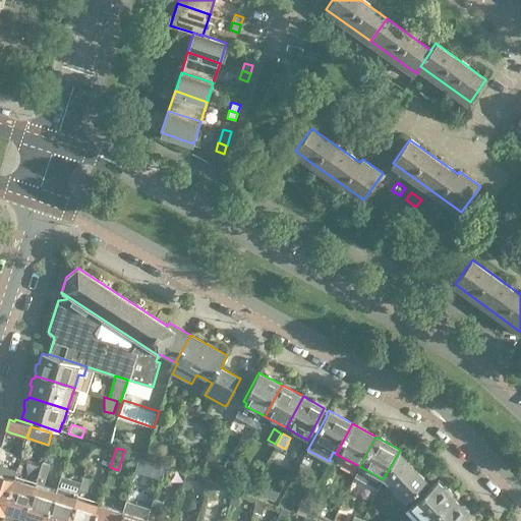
[(400,450),(383,479),(384,480),(405,503),(422,486),(426,482),(399,452),(400,450)]
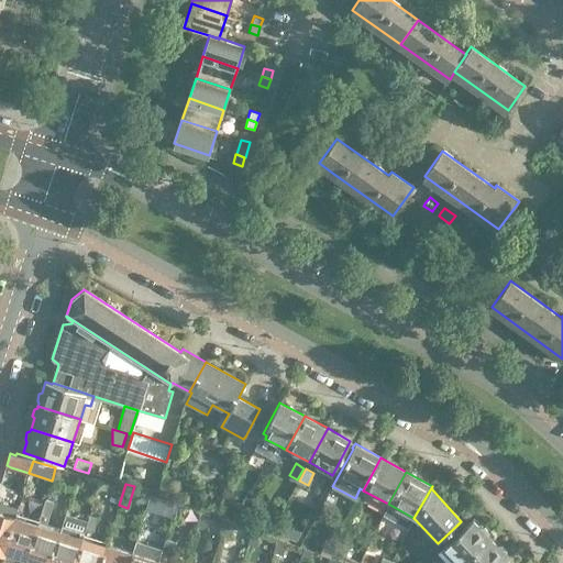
[(37,520),(25,559),(37,562),(48,562),(61,527),(47,523),(54,503),(45,500),(39,520),(37,520)]
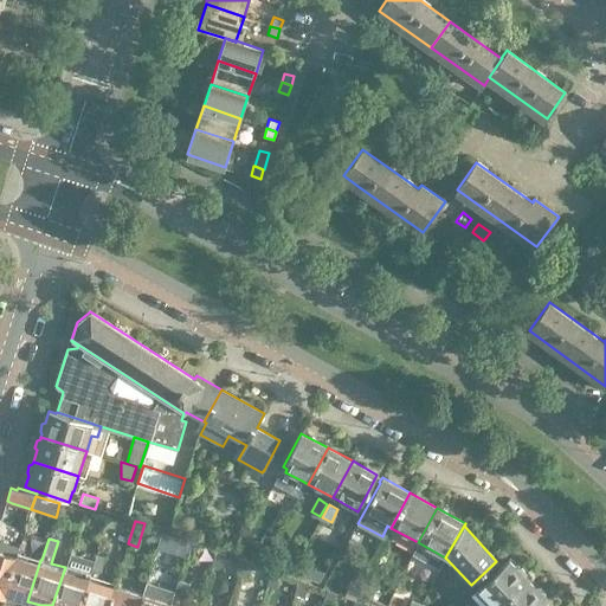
[(197,545),(187,541),(182,555),(192,558),(197,545)]
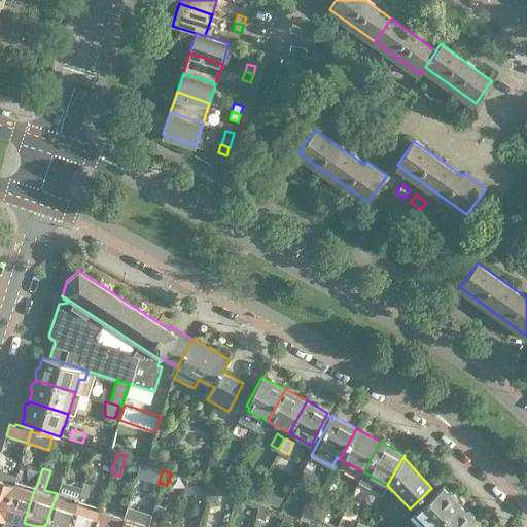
[(206,484),(225,491),(231,479),(211,470),(206,484)]
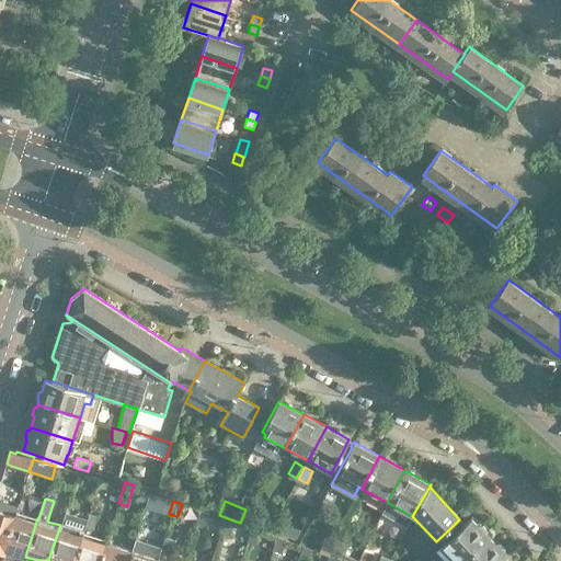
[(15,512),(0,506),(0,551),(3,552),(15,512)]
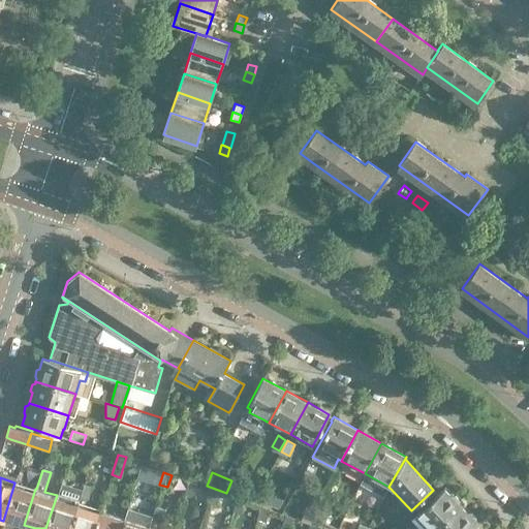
[(14,483),(3,521),(4,521),(4,519),(14,522),(16,525),(21,526),(23,525),(24,525),(35,489),(14,483)]
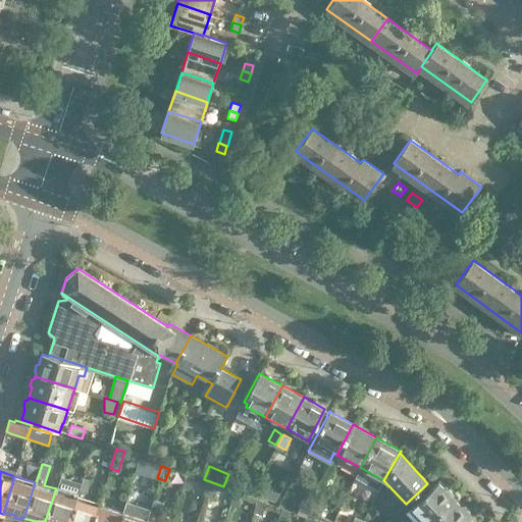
[(227,488),(235,490),(243,493),(247,483),(231,478),(227,488)]
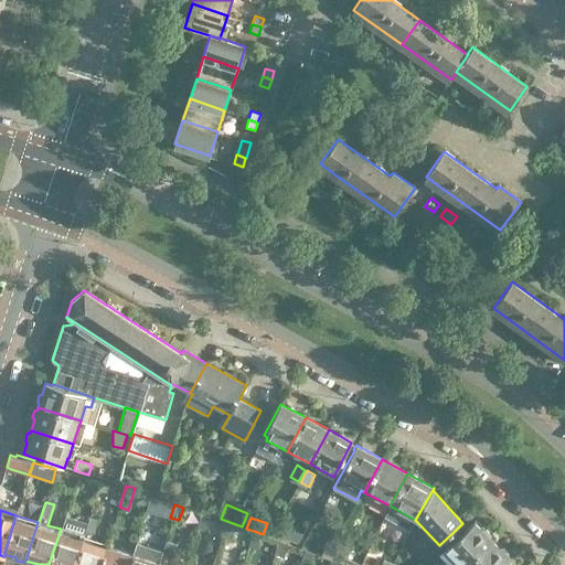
[(95,521),(86,519),(83,531),(92,534),(95,521)]
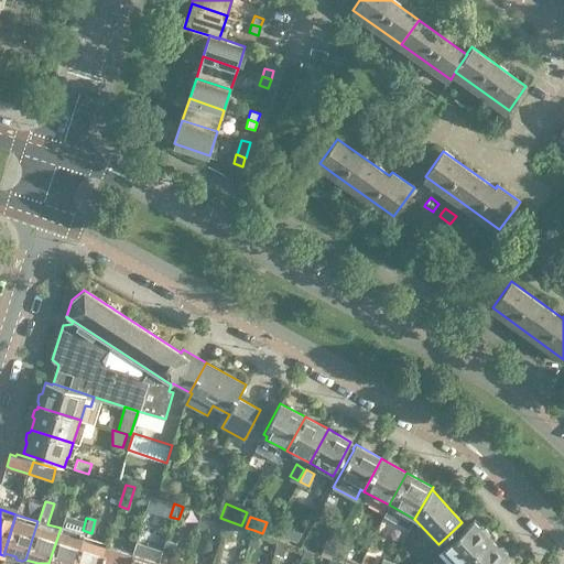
[(472,521),(444,549),(447,552),(446,553),(456,563),(464,563),(490,539),(488,538),(489,534),(484,529),(479,528),(472,521)]
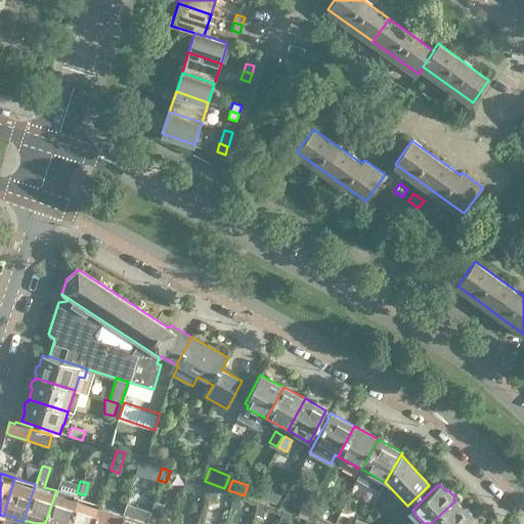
[(259,497),(274,504),(279,494),(262,488),(259,497)]
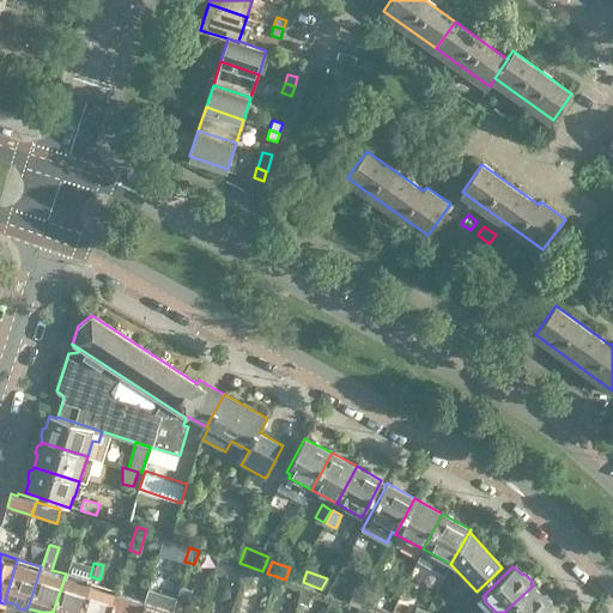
[(66,574),(53,612),(80,612),(90,582),(66,574)]
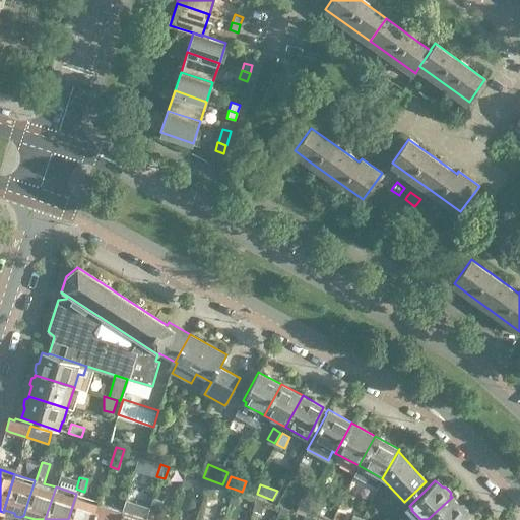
[(242,492),(234,489),(230,501),(239,504),(242,492)]
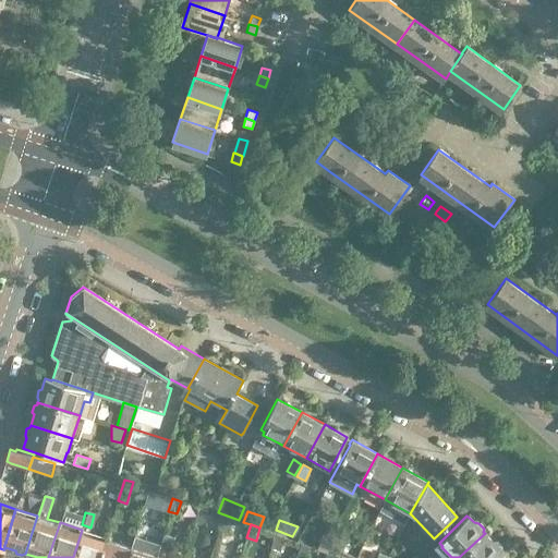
[(82,530),(73,557),(98,557),(105,540),(105,536),(82,530)]
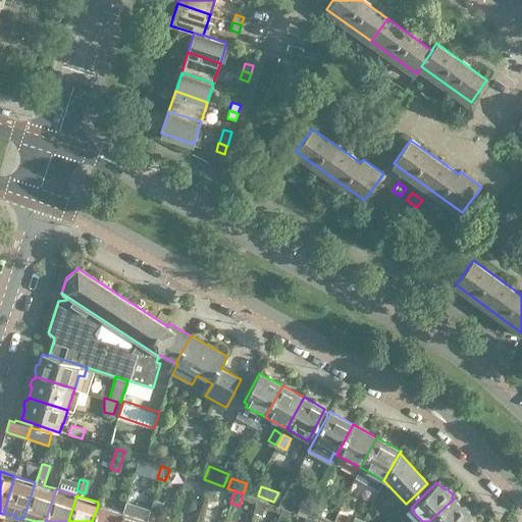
[(454,499),(429,521),(463,521),(470,516),(469,515),(470,511),(465,507),(461,507),(454,499)]
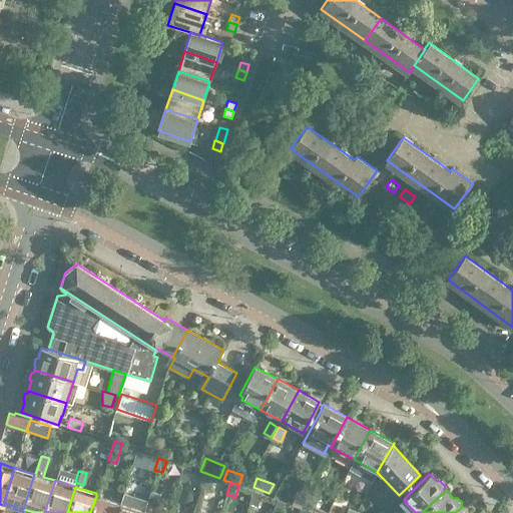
[(149,491),(145,501),(141,512),(153,512),(151,512),(157,493),(149,491)]
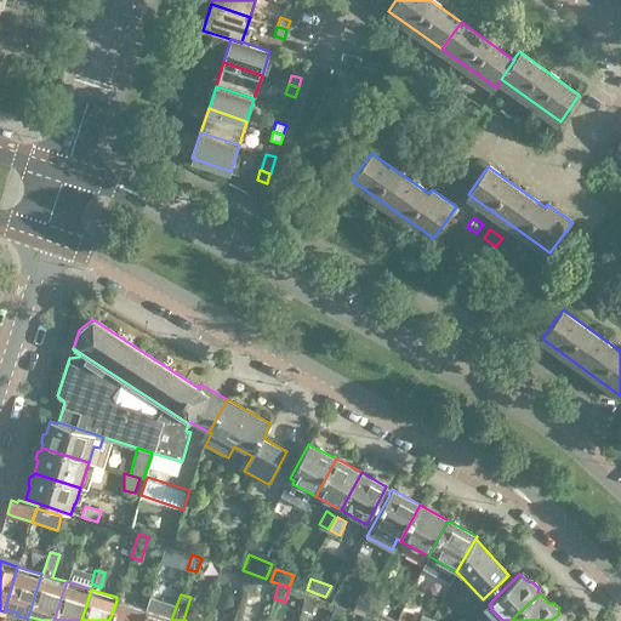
[(369,598),(359,594),(354,608),(365,611),(369,598)]
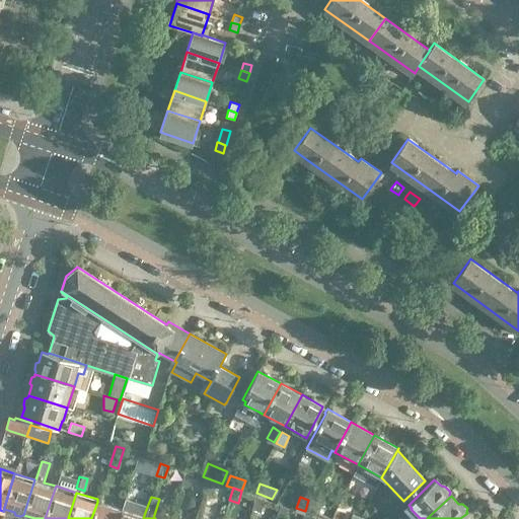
[(264,500),(256,498),(252,511),(261,513),(264,500)]
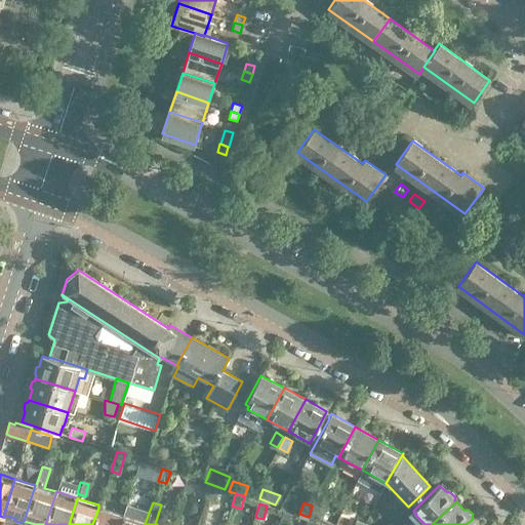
[(122,514),(118,524),(145,524),(149,513),(124,505),(122,514)]
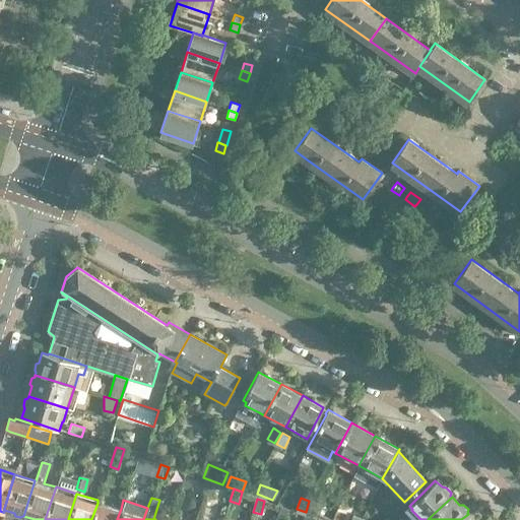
[(319,504),(309,501),(306,512),(315,515),(319,504)]
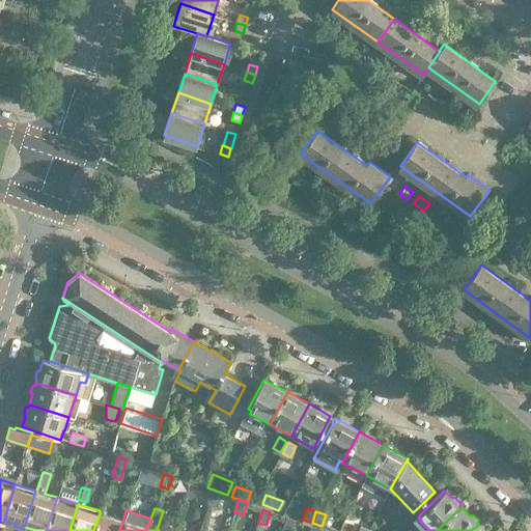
[(100,513),(93,530),(119,530),(123,520),(101,512),(101,513),(100,513)]
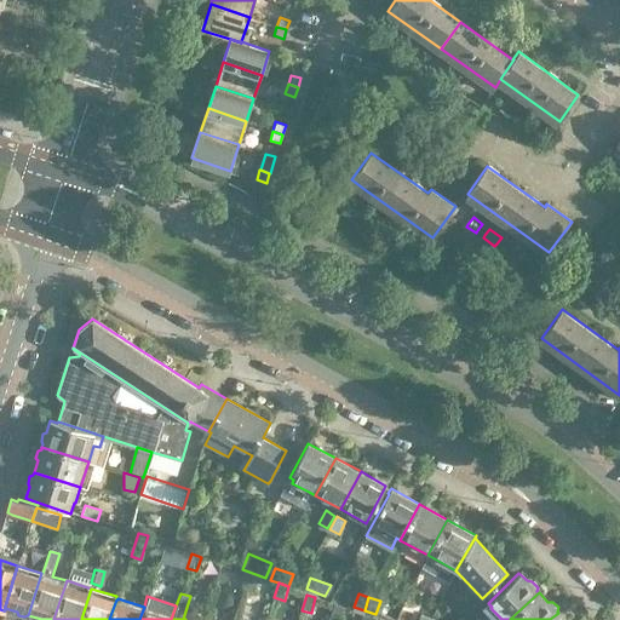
[(339,619),(343,607),(334,604),(329,619),(339,619)]
